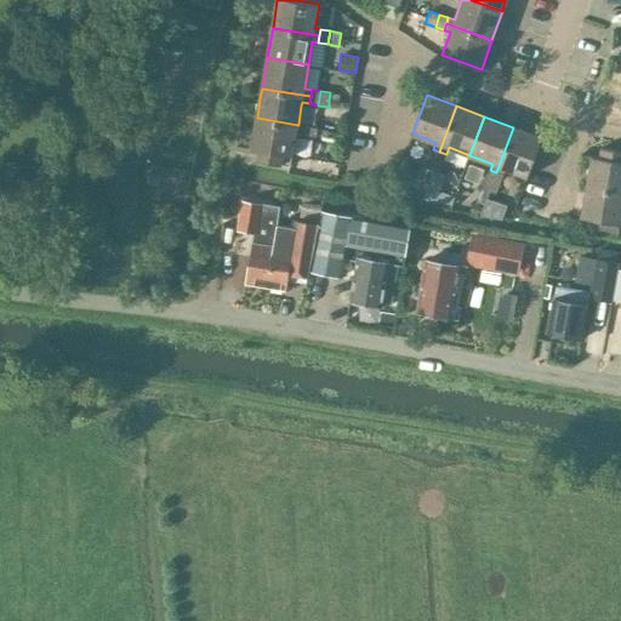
[(318,129),(298,125),(257,118),(251,149),(258,151),(256,160),(283,165),(290,166),(292,155),(292,157),(296,134),(317,136),(318,129)]
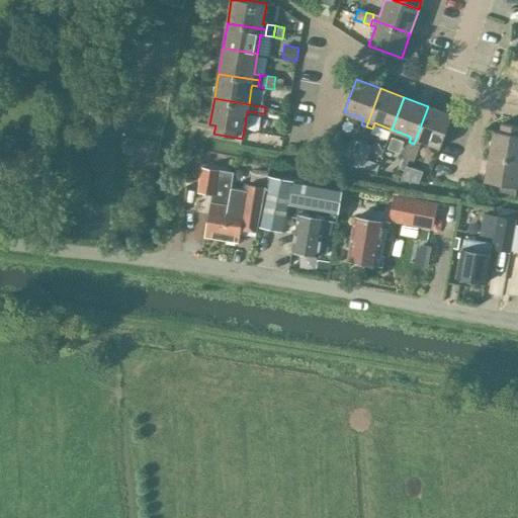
[(428,106),(414,144),(420,146),(422,141),(439,147),(440,148),(452,115),(428,106)]
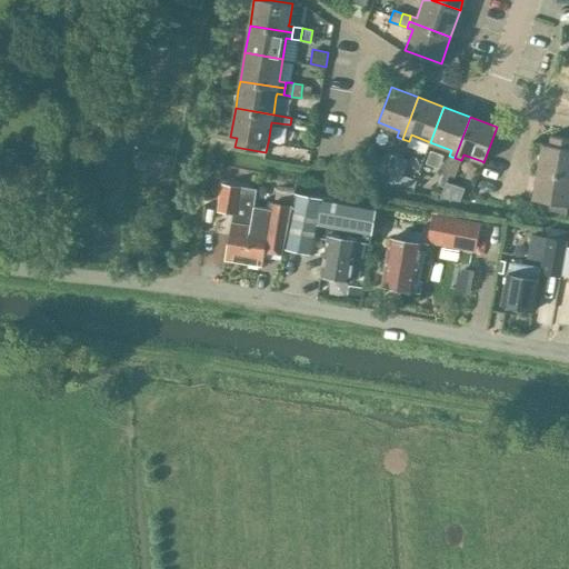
[(539,161),(538,170),(568,175),(568,137),(550,133),(549,143),(542,142),(539,161)]
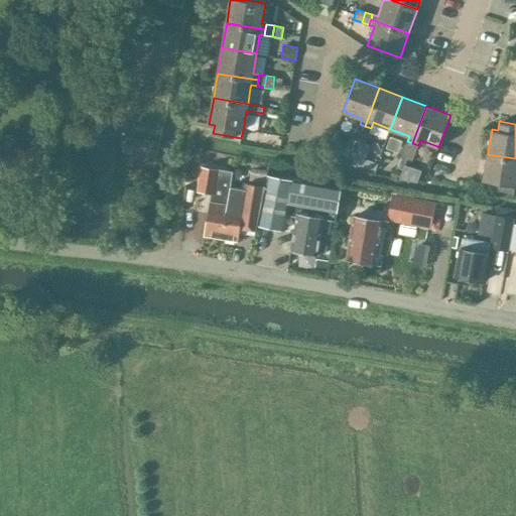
[(360,124),(357,131),(368,136),(371,128),(365,126),(360,124)]
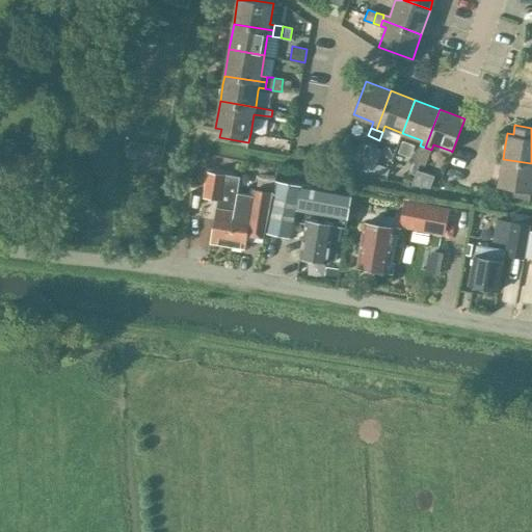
[(368,135),(365,144),(370,147),(376,149),(379,140),(368,135)]
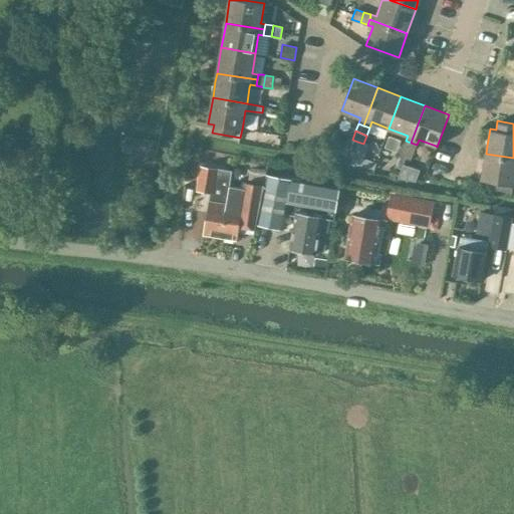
[(280,139),(268,137),(266,148),(278,150),(280,139)]
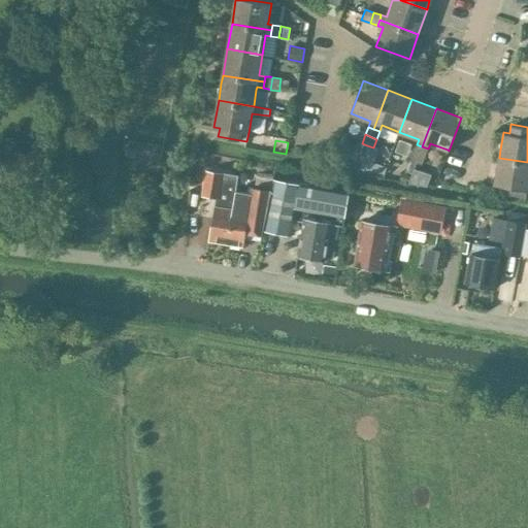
[(417,144),(414,152),(425,157),(428,149),(422,146),(417,144)]
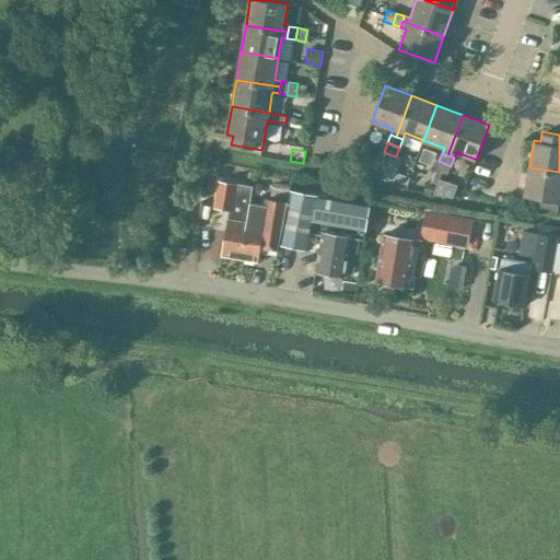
[(439,161),(435,171),(441,173),(442,173),(447,175),(451,166),(439,161)]
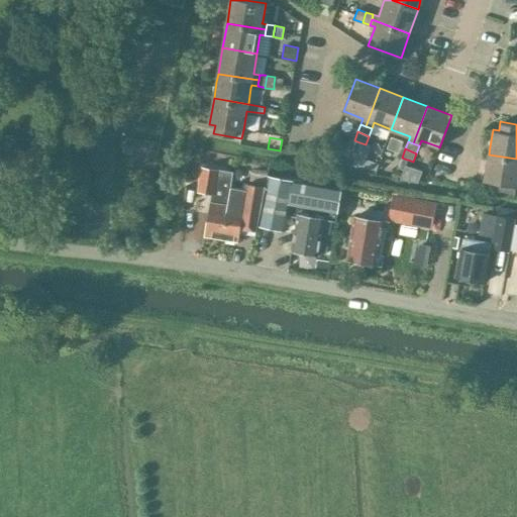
[(487,164),(485,181),(496,182),(516,186),(516,159),(489,154),(487,164)]
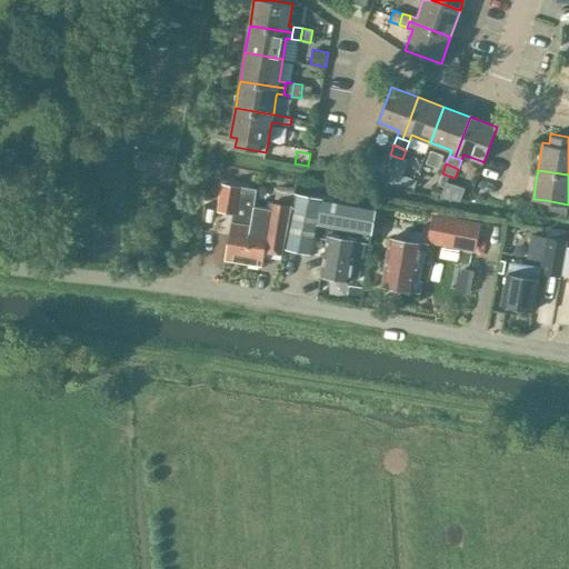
[(245,261),(257,189),(223,183),(219,209),(235,211),(226,258),(245,261)]
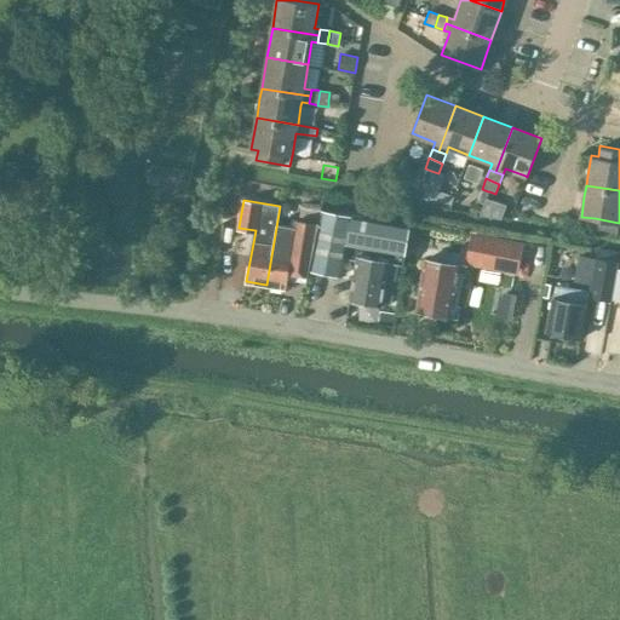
[(281,206),(280,206),(267,285),(285,288),(288,271),(308,275),(317,224),(294,220),(293,227),(279,223),(281,206)]
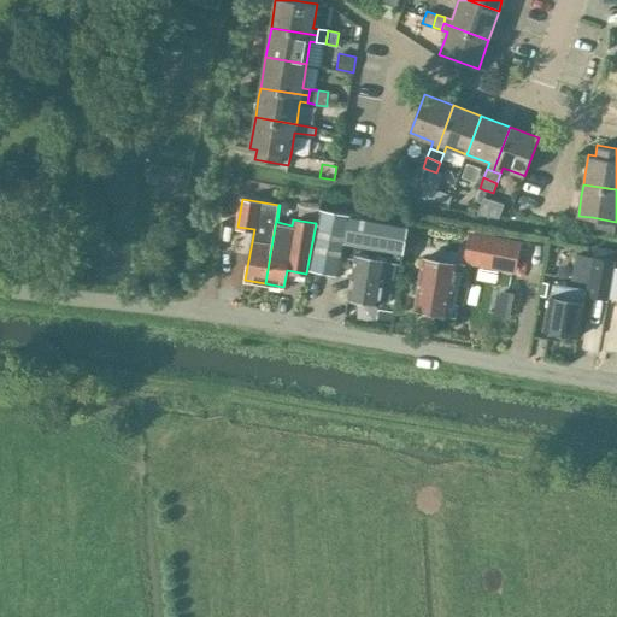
[(323,209),(311,268),(341,275),(345,257),(354,259),(347,295),(346,295),(346,298),(382,304),(382,301),(389,303),(397,263),(401,263),(404,250),(405,250),(409,225),(350,215),(351,213),(347,213),(323,209)]
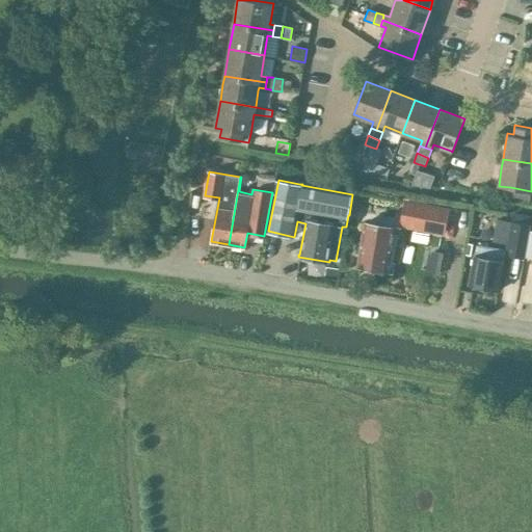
[(405,200),(400,227),(443,235),(448,208),(405,200)]
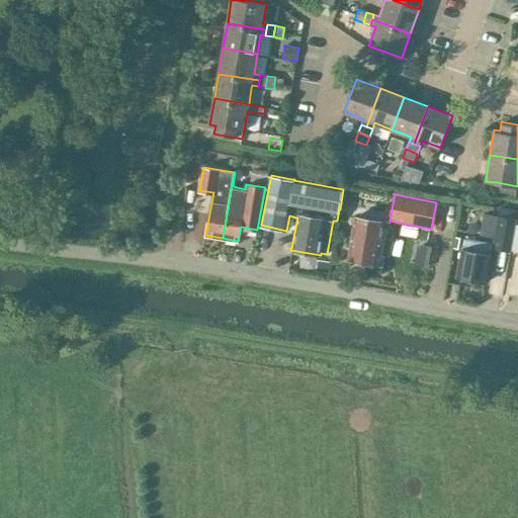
[(494,237),(493,242),(492,249),(512,252),(512,250),(516,224),(517,219),(485,213),(482,235),(494,237)]
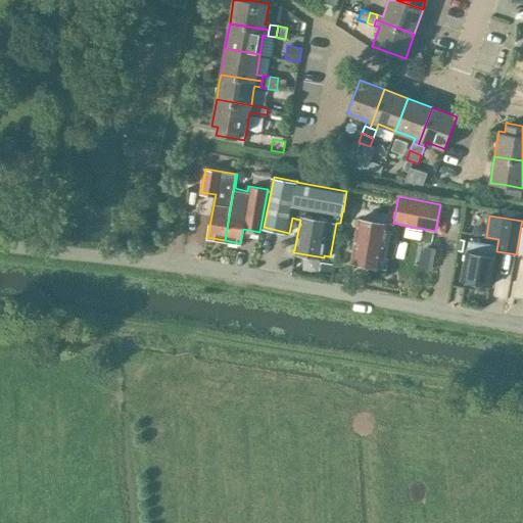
[(380,267),(388,223),(359,218),(351,263),(380,267)]
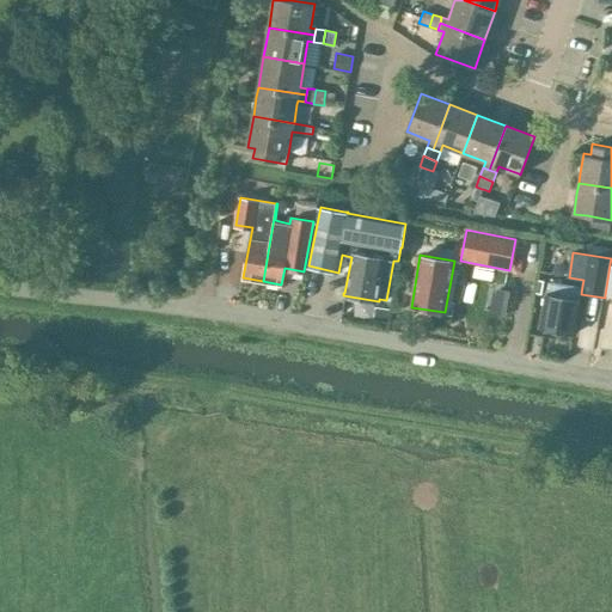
[(548,280),(545,294),(539,328),(574,334),(580,300),(581,294),(582,286),(548,280)]
